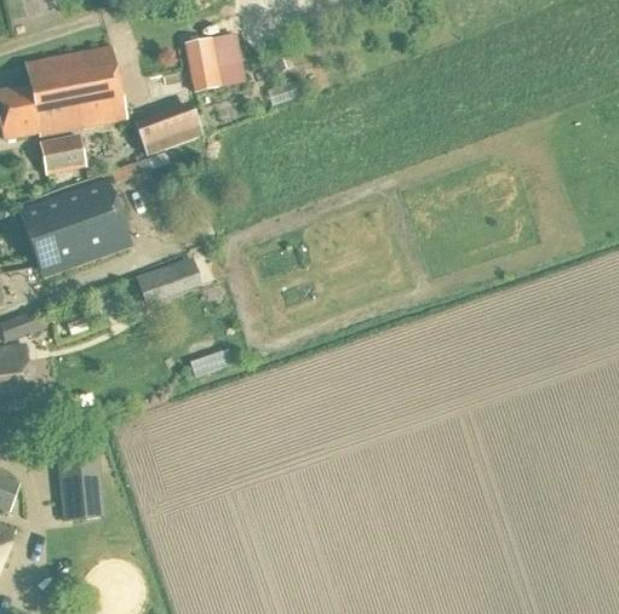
[(184,41),(190,72),(219,67),(213,36),(184,41)]
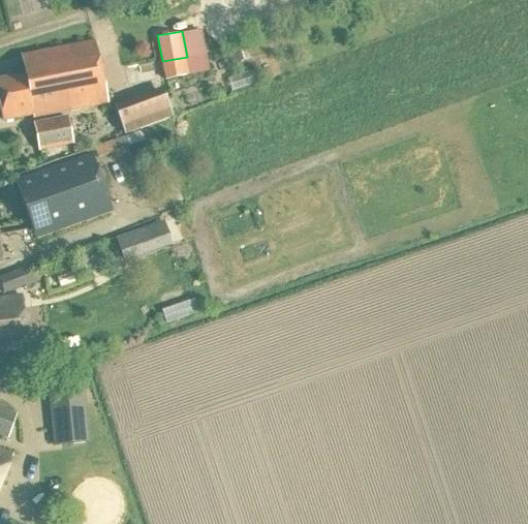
[(106,100),(94,38),(22,53),(25,70),(0,75),(0,91),(5,116),(33,111),(34,116),(106,100)]
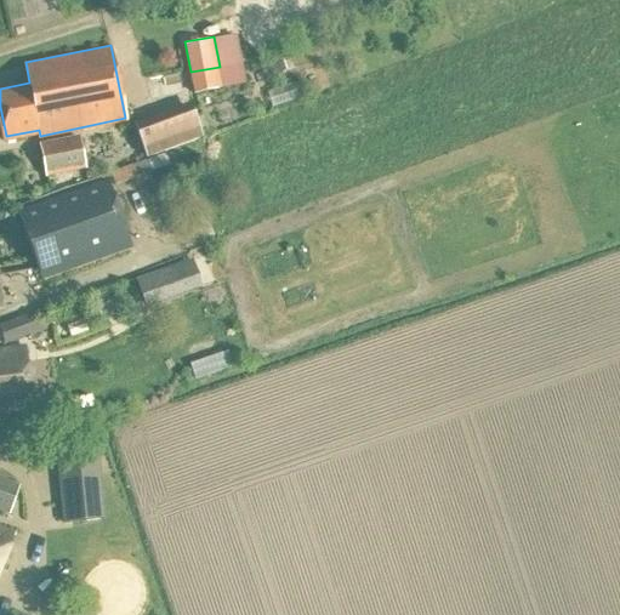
[(269,55),(276,73),(293,67),(288,50),(269,55)]
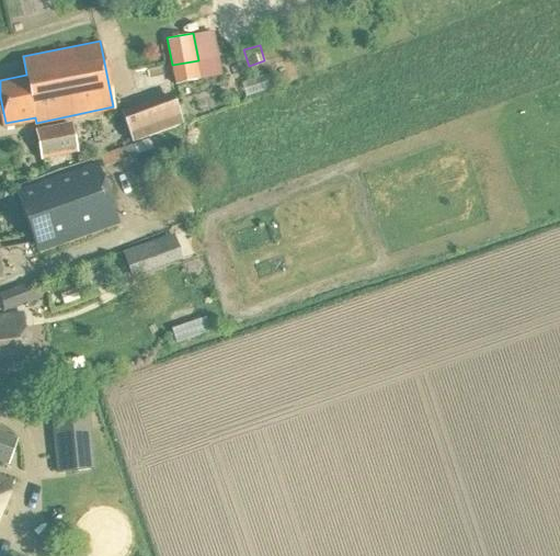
[(171,91),(121,110),(132,142),(183,123),(171,91)]
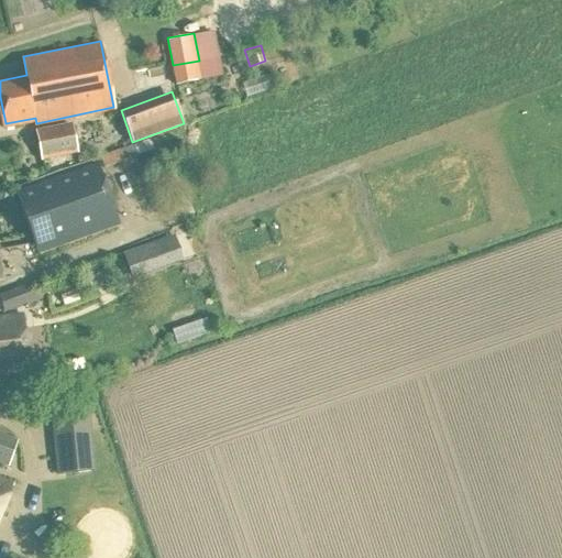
[(72,120),(35,128),(42,157),(77,151),(72,120)]
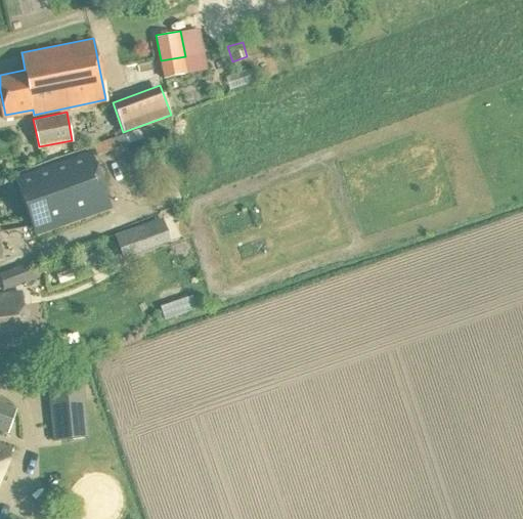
[(124,132),(93,143),(97,153),(127,142),(124,132)]
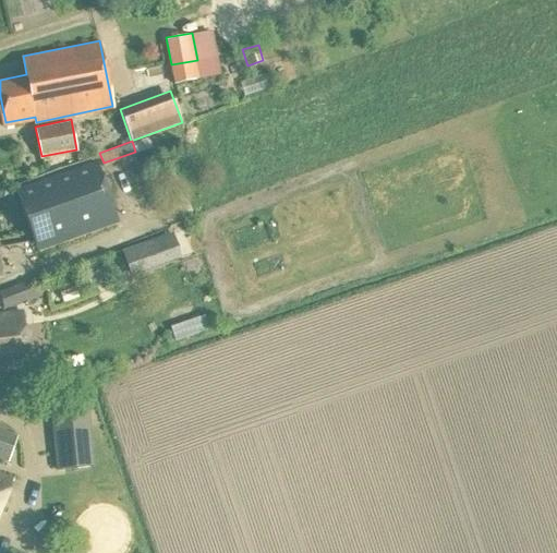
[(37,250),(120,220),(98,159),(15,189),(37,250)]
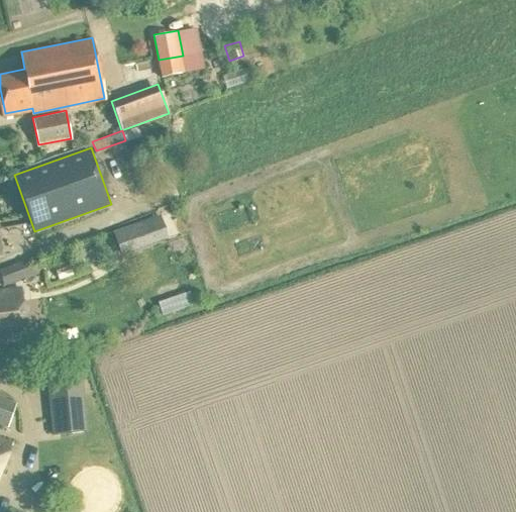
[(122,253),(169,236),(161,212),(113,229),(122,253)]
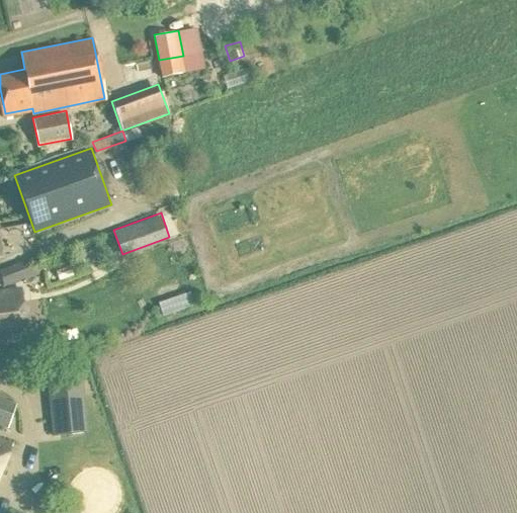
[(0,272),(4,283),(44,269),(38,255),(0,268),(0,272)]
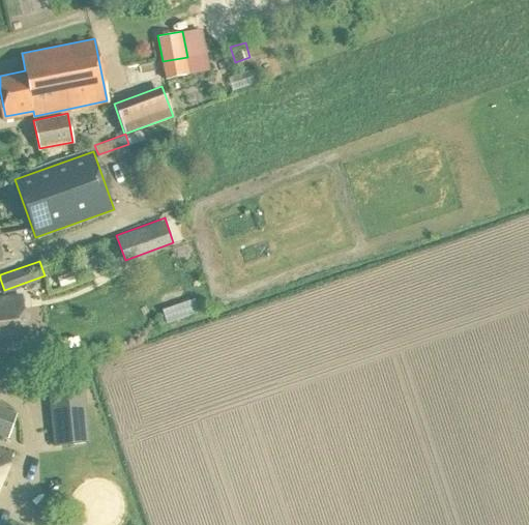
[(0,348),(28,346),(23,293),(0,295),(0,348)]
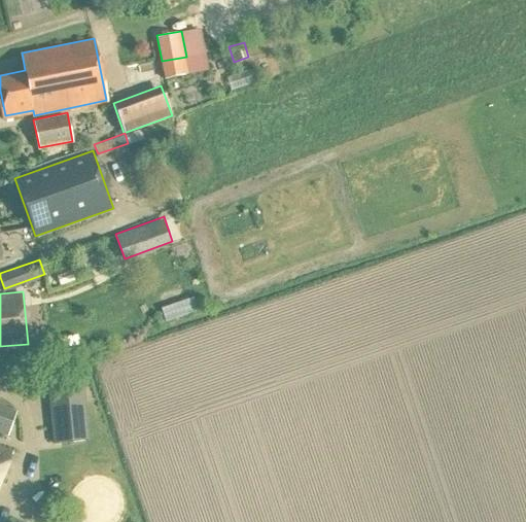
[(69,422),(95,415),(82,374),(57,380),(69,422)]
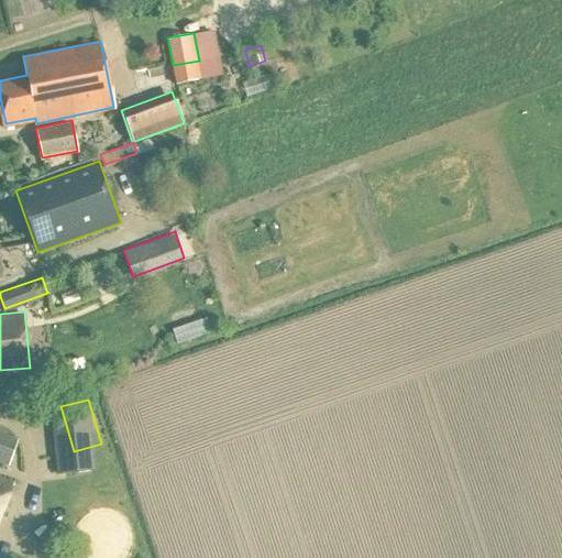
[(13,438),(0,431),(0,507),(12,480),(0,473),(0,459),(3,461),(13,438)]
